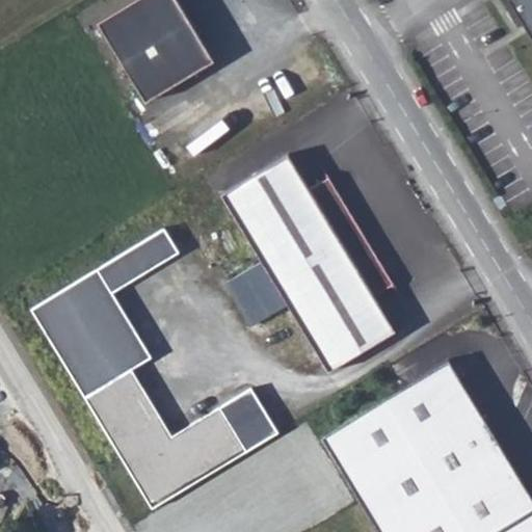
[(169,0),(133,0),(97,23),(143,99),(207,60),(169,0)]
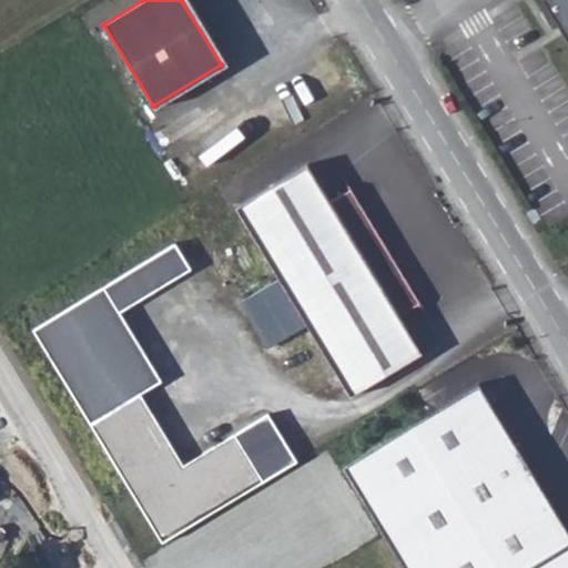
[(567,0),(546,0),(546,1),(567,38),(567,0)]
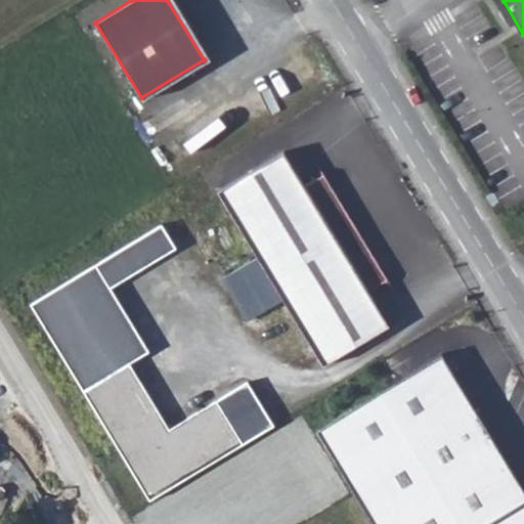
[(301,188),(280,154),(215,192),(321,367),(386,328),(365,294),(384,282),(321,176),(301,188)]
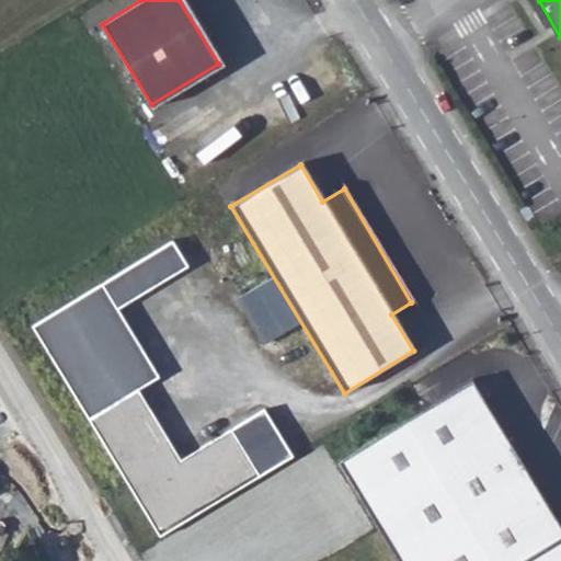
[(175,241),(34,325),(159,534),(261,473),(235,428),(182,459),(140,388),(160,377),(121,307),(189,266),(175,241)]
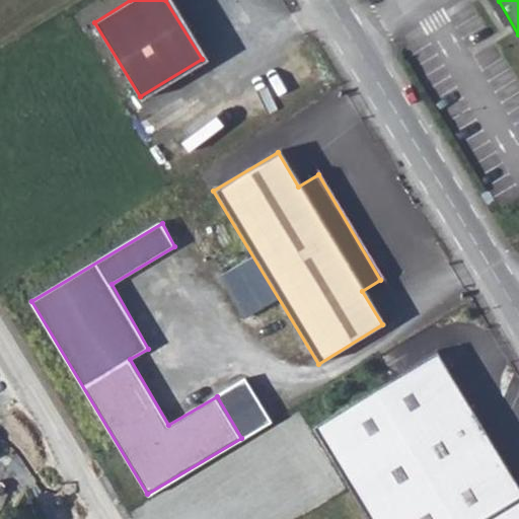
[(311,428),(365,518),(518,518),(518,490),(436,353),(311,428)]
